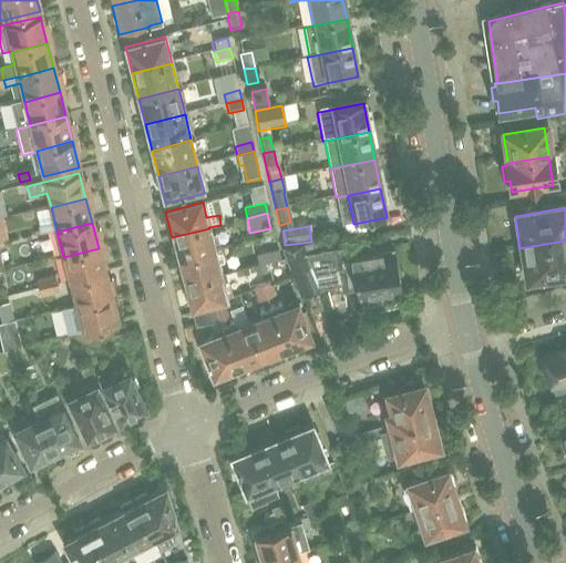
[(172,237),(178,262),(215,253),(209,228),(172,237)]
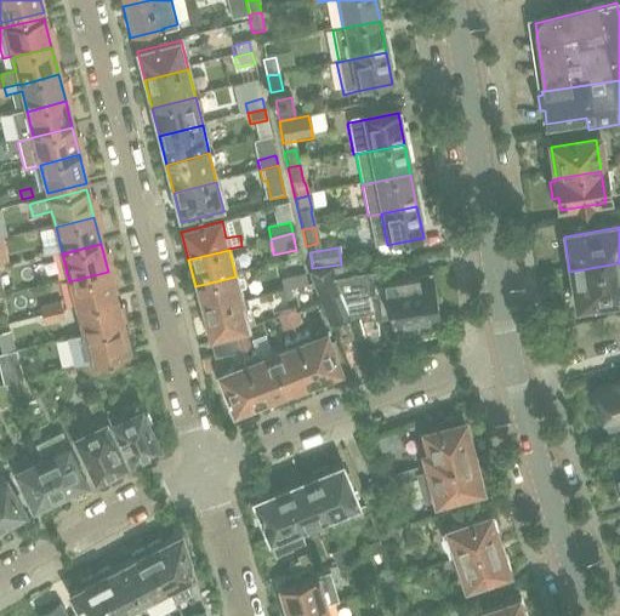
[(619,263),(569,272),(575,309),(619,302),(619,263)]
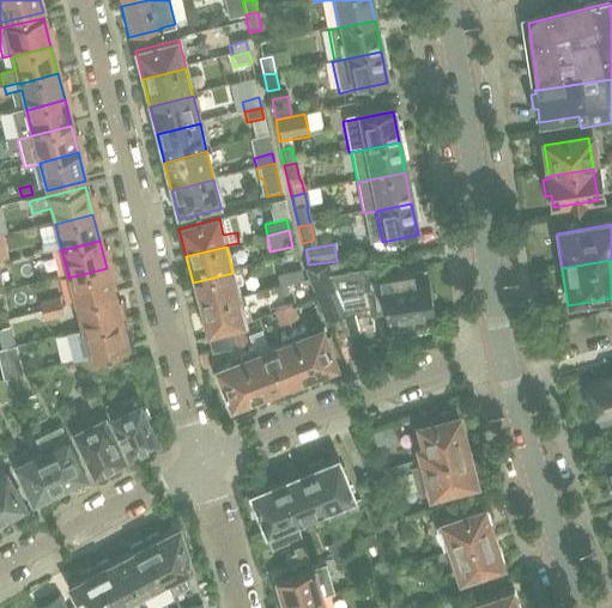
[(376,269),(327,277),(326,267),(303,271),(317,320),(340,316),(340,315),(382,309),(385,324),(432,317),(425,274),(412,277),(411,274),(379,280),(376,269)]
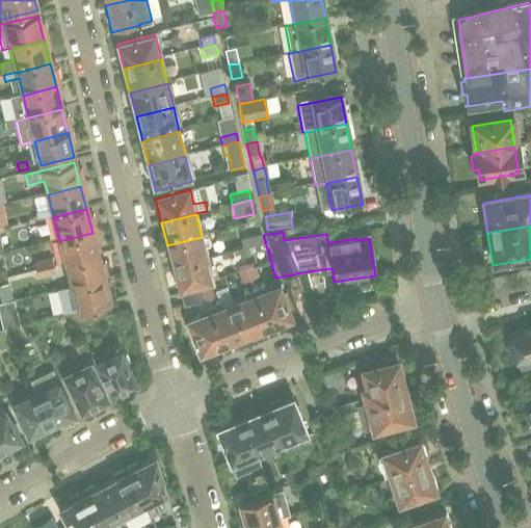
[(59,241),(65,264),(98,256),(93,233),(59,241)]
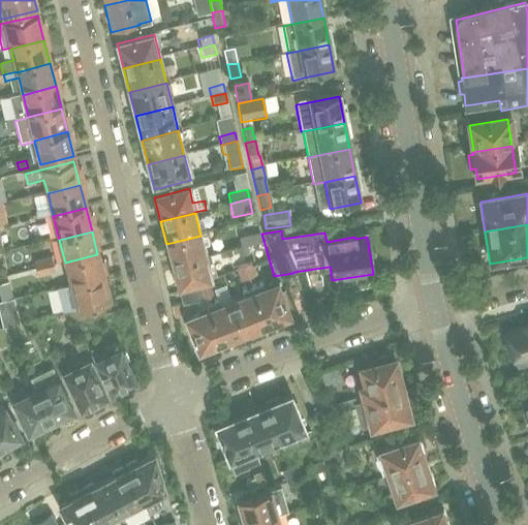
[(260,245),(259,235),(239,240),(241,250),(248,248),(260,245)]
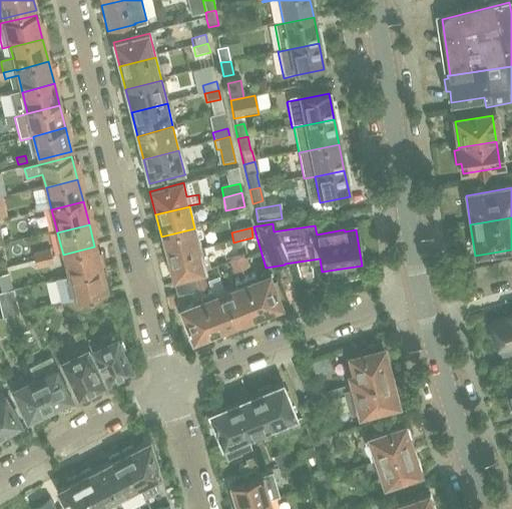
[(161,236),(166,259),(200,250),(194,228),(161,236)]
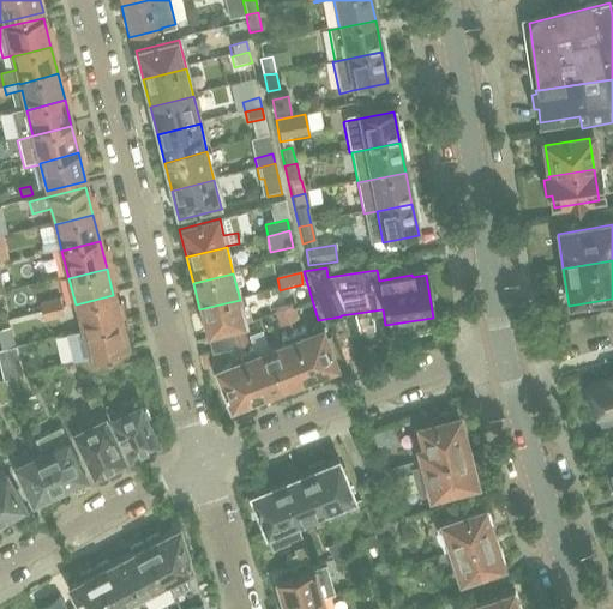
[(305,296),(302,284),(288,288),(292,300),(305,296)]
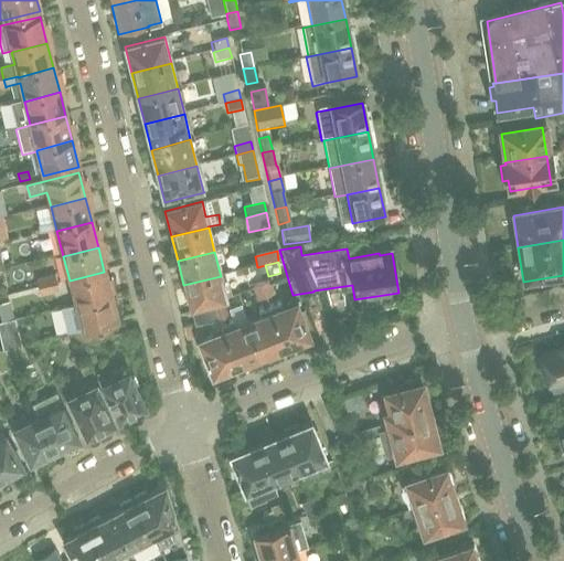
[(70,281),(75,306),(110,296),(104,272),(70,281)]
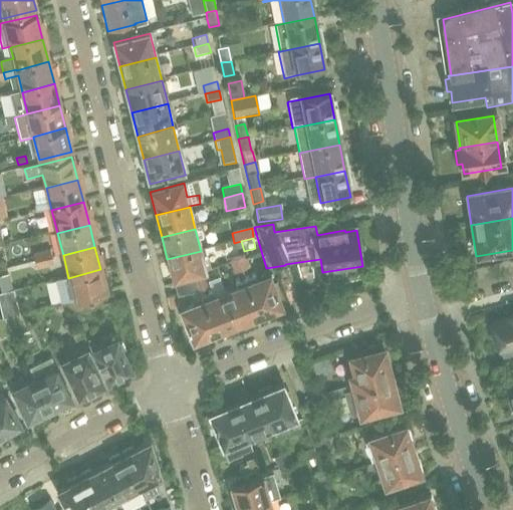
[(167,259),(173,282),(207,273),(201,251),(167,259)]
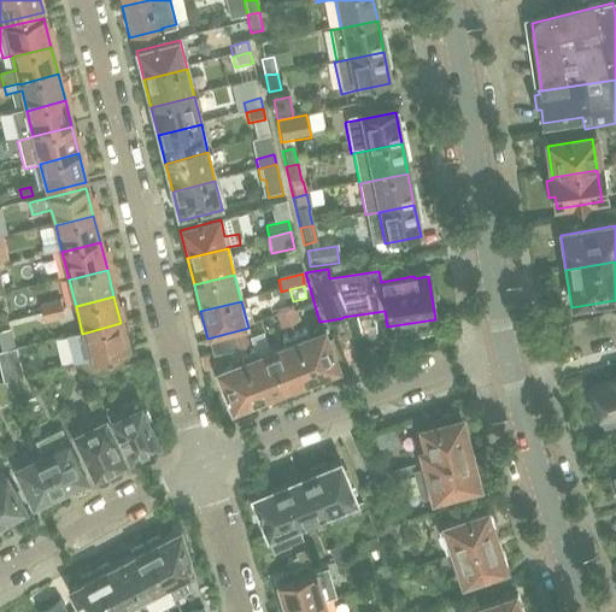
[(39,307),(40,316),(62,310),(59,302),(39,307)]
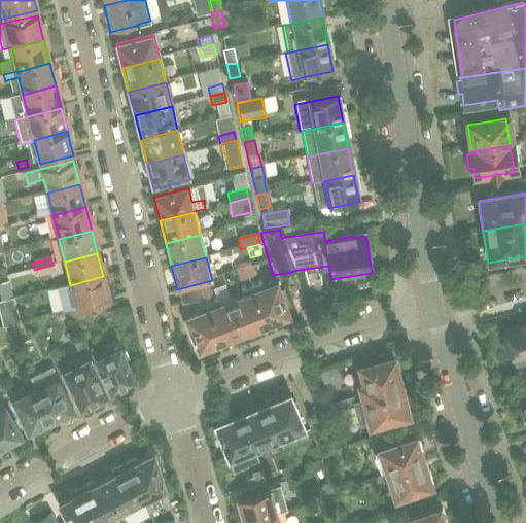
[(36,277),(55,273),(53,265),(34,270),(36,277)]
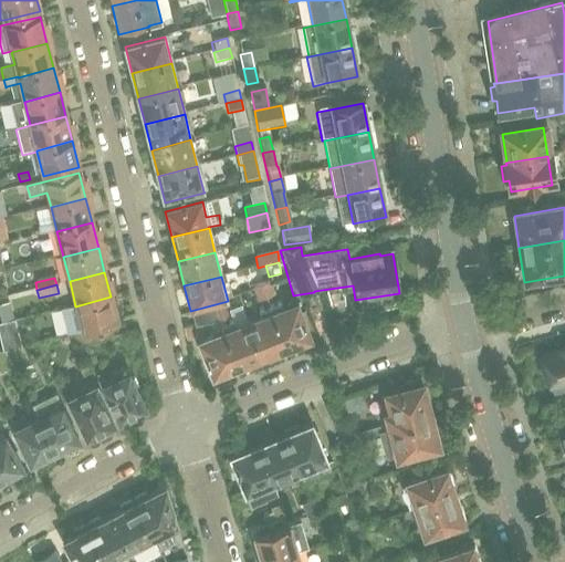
[(270,284),(260,288),(265,300),(274,297),(270,284)]
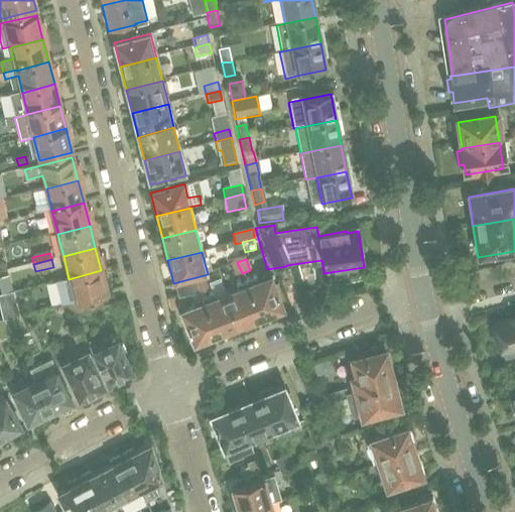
[(237,262),(230,265),(234,276),(242,273),(237,262)]
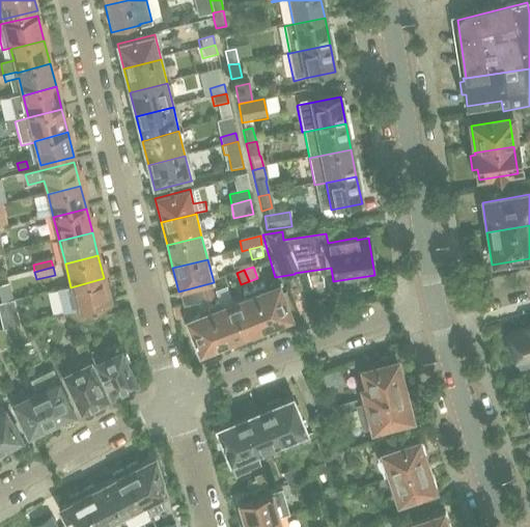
[(104,278),(71,287),(59,290),(65,314),(71,313),(77,311),(104,304),(110,303),(108,294),(111,293),(107,278),(104,278)]
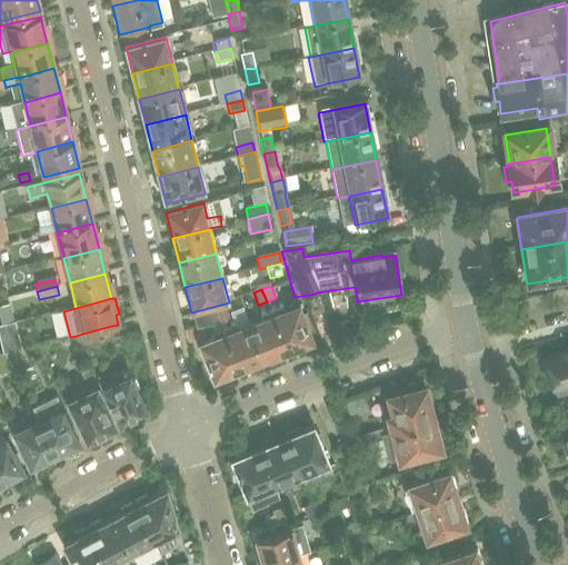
[(311,343),(298,307),(285,313),(282,307),(270,311),(287,352),(311,343)]
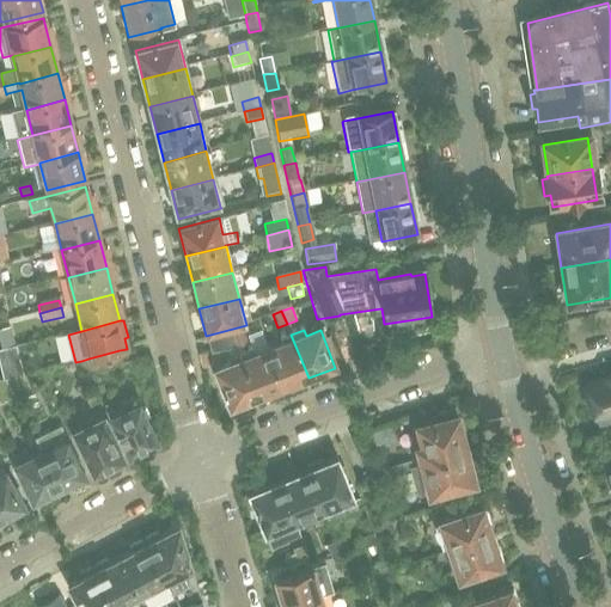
[(242,331),(232,333),(237,348),(239,347),(246,345),(242,331)]
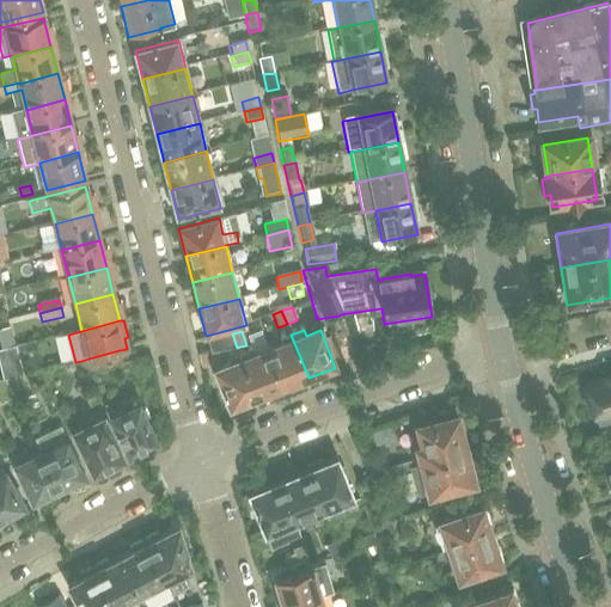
[(237,348),(232,333),(231,333),(206,339),(209,354),(227,351),(237,348)]
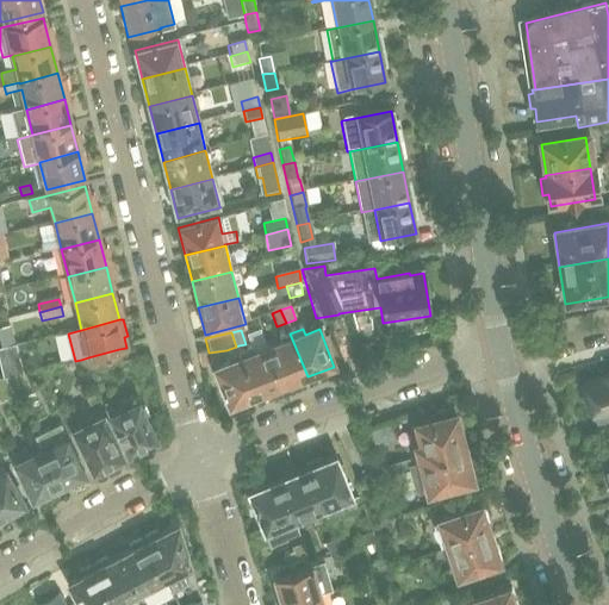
[(280,344),(266,349),(281,387),(308,376),(290,334),(278,338),(280,344)]
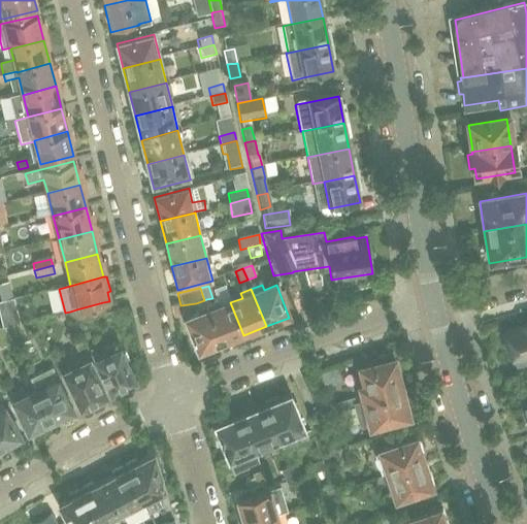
[(0,320),(2,329),(1,329),(1,330),(3,329),(20,325),(13,300),(0,303),(0,320)]
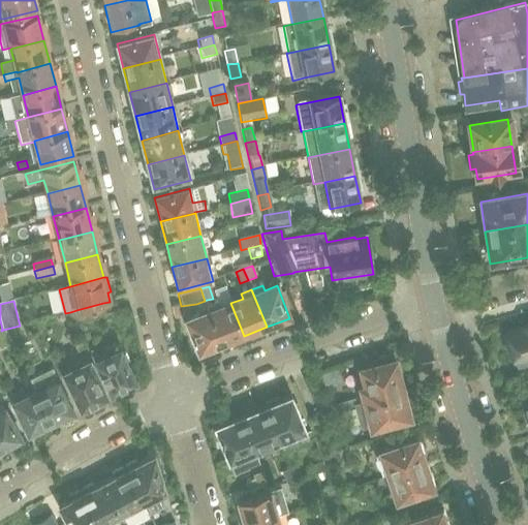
[(106,316),(103,303),(76,310),(70,312),(72,323),(106,316)]
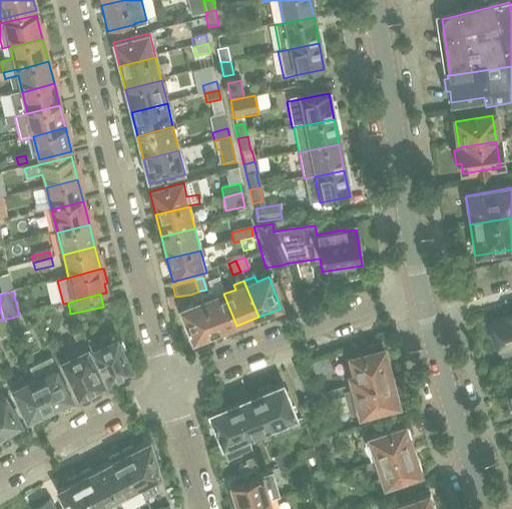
[(223,294),(202,302),(214,335),(236,326),(223,294)]
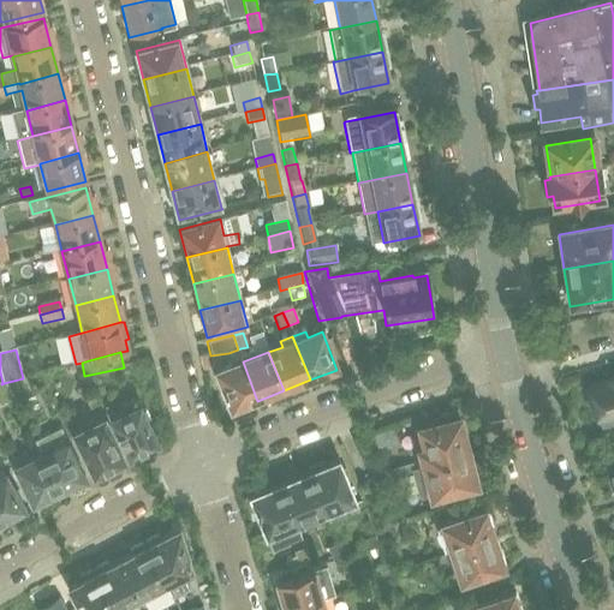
[(198,358),(202,372),(212,370),(207,356),(198,358)]
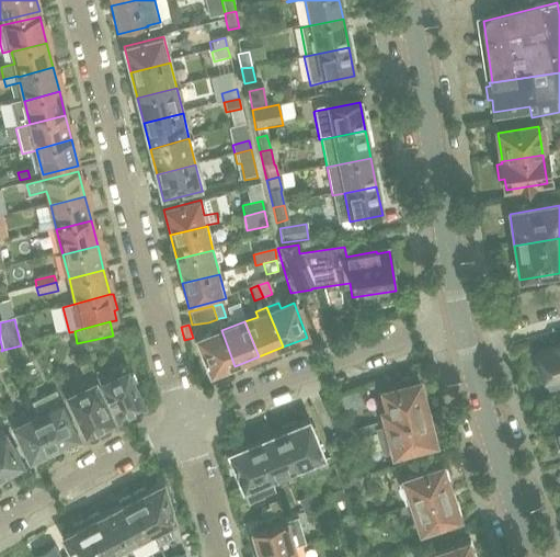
[(210,375),(235,366),(221,330),(220,331),(219,326),(208,330),(209,334),(196,340),(210,375)]
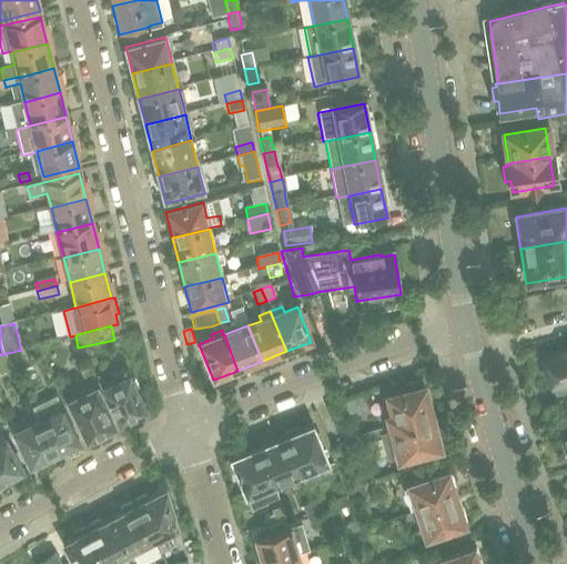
[(566,345),(560,348),(560,349),(544,353),(545,355),(540,356),(546,380),(550,379),(553,389),(554,389),(556,398),(566,394),(566,345)]
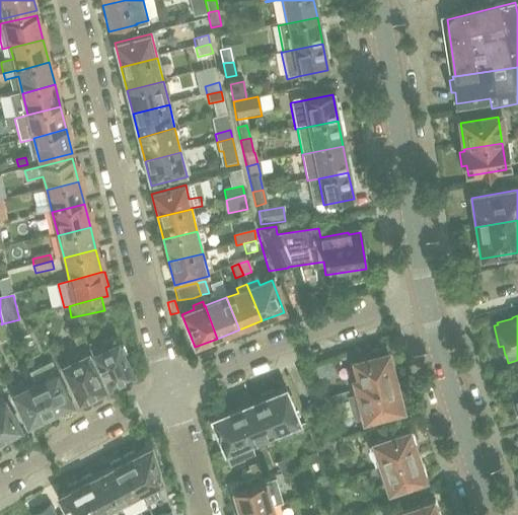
[(19,320),(19,319),(3,323),(11,339),(25,332),(19,320)]
